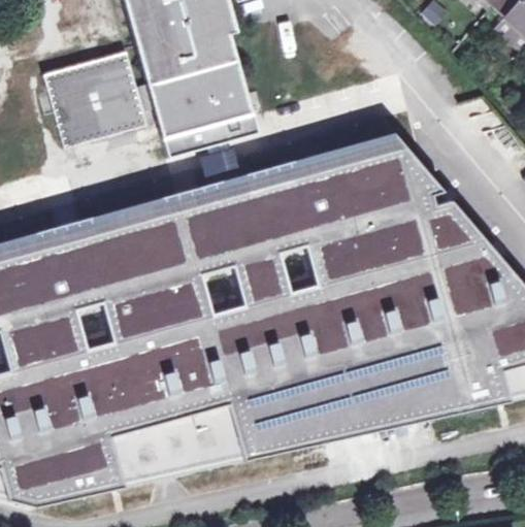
[(238,29),(229,0),(125,0),(146,74),(137,78),(129,51),(46,74),(67,146),(150,124),(144,105),(154,102),(164,136),(254,111),(231,31),(238,29)]
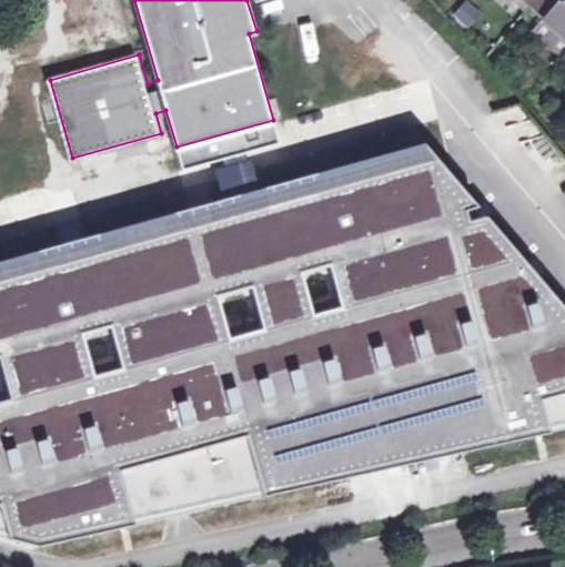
[(455,20),(475,28),(483,8),(466,0),(464,0),(455,20)]
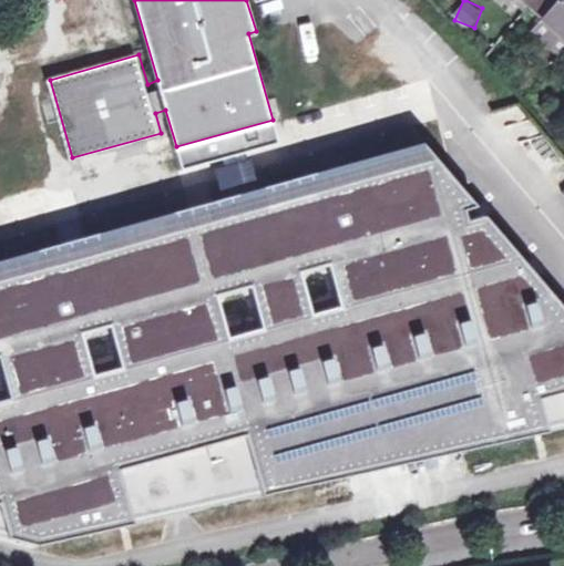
[(535,0),(531,6),(563,33),(563,0),(535,0)]
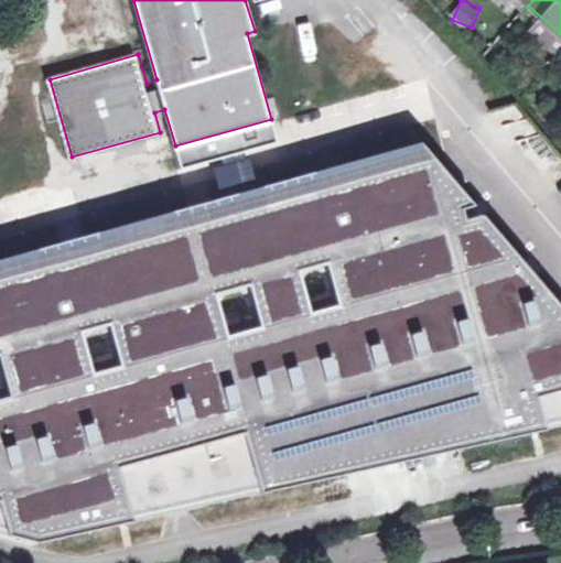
[(277,140),(271,119),(175,145),(181,166),(277,140)]
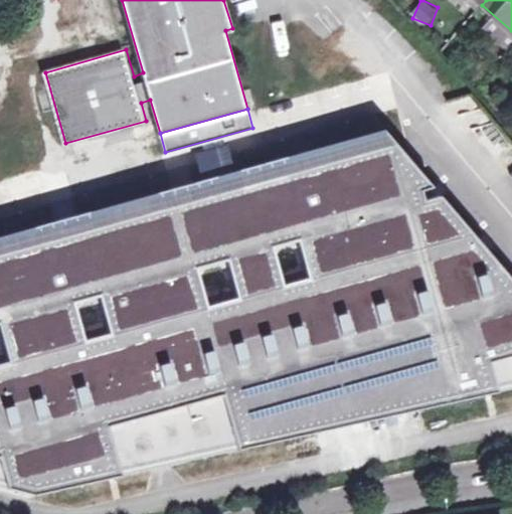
[(511,276),(385,129),(0,234),(0,484),(36,493),(511,386),(511,276)]
